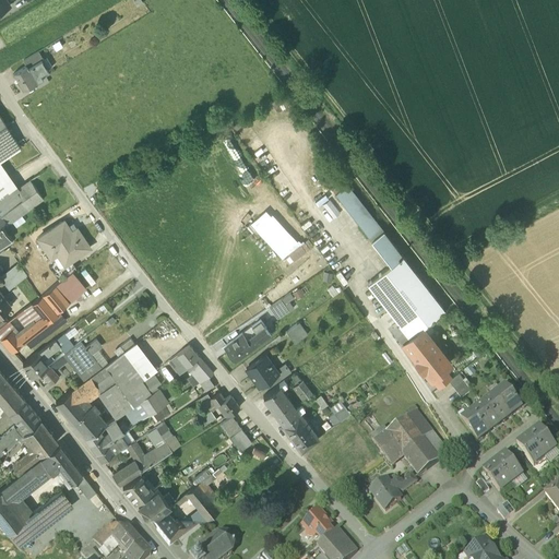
[(38,51),(23,60),(26,66),(28,64),(30,67),(40,60),(43,59),(43,58),(38,51)]
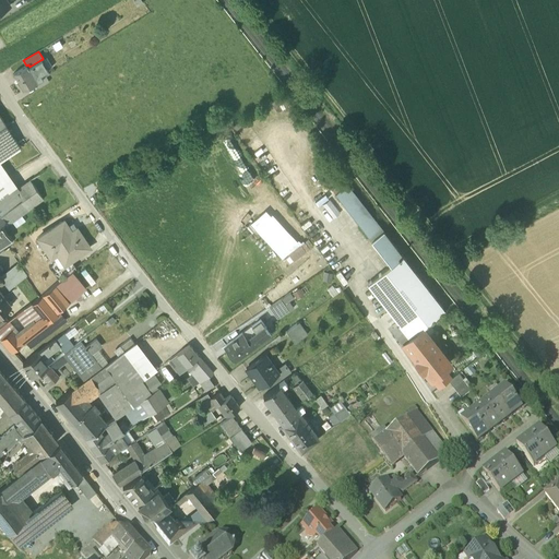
[(43,59),(40,60),(46,70),(51,67),(46,57),(43,58),(43,59)]
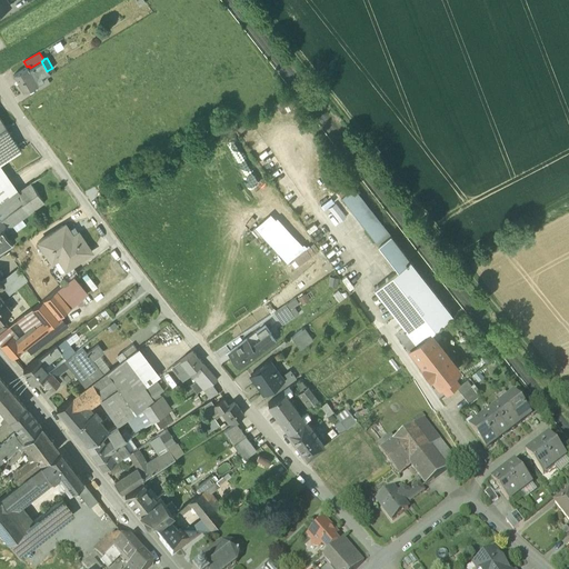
[(41,61),(30,68),(33,73),(31,75),(35,79),(47,71),(41,61)]
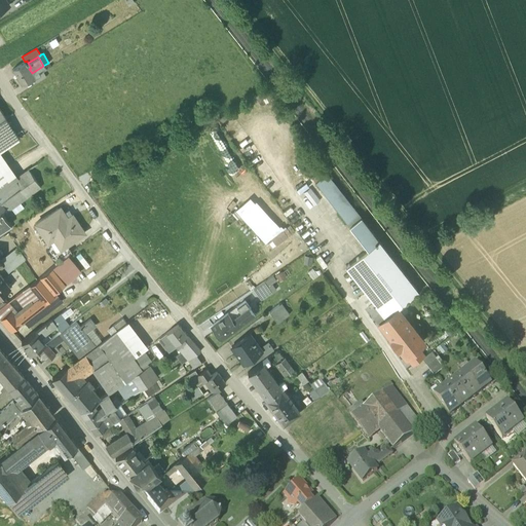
[(25,62),(12,69),(14,73),(12,75),(13,77),(16,76),(22,84),(34,77),(32,73),(29,69),(31,68),(28,63),(27,61),(25,62)]
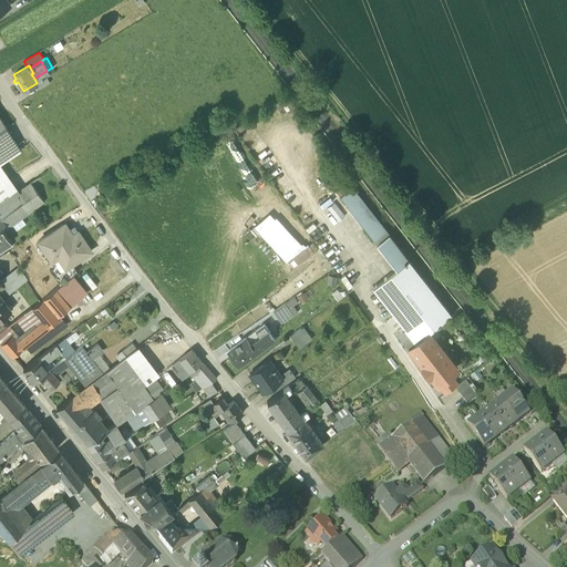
[(47,71),(34,79),(37,83),(47,78),(50,75),(47,71)]
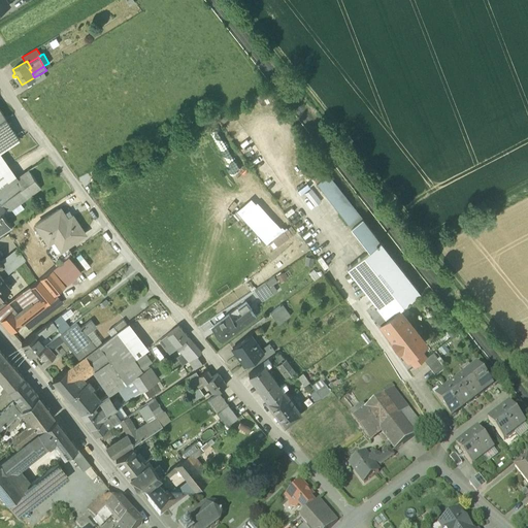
[(34,77),(37,83),(46,77),(43,72),(34,77)]
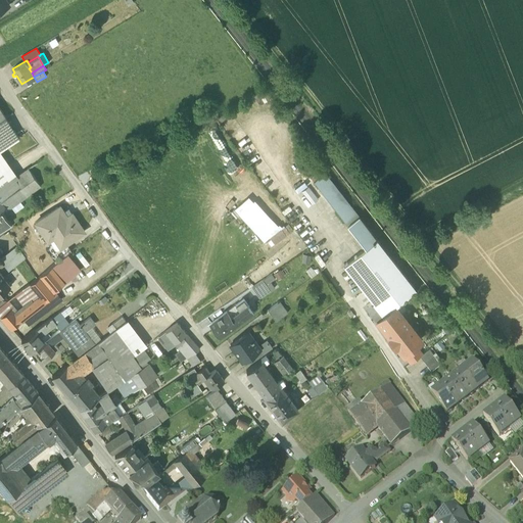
[(265,91),(255,97),(260,105),(271,99),(265,91)]
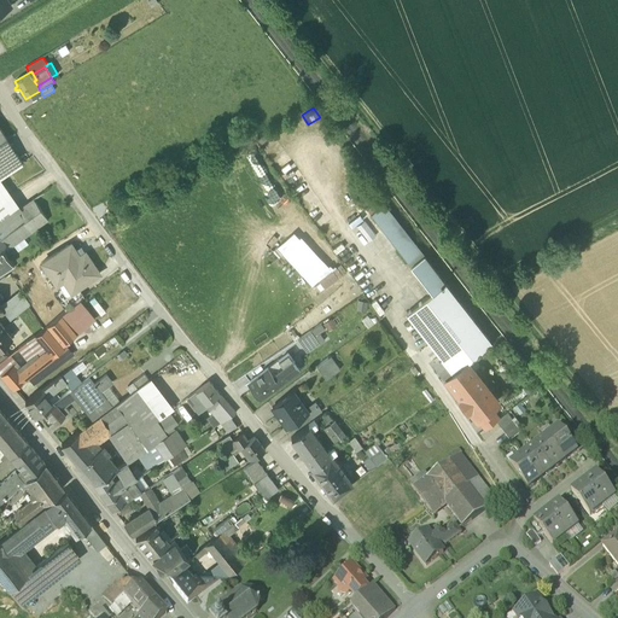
[(9,143),(6,138),(0,141),(0,176),(22,163),(9,143)]
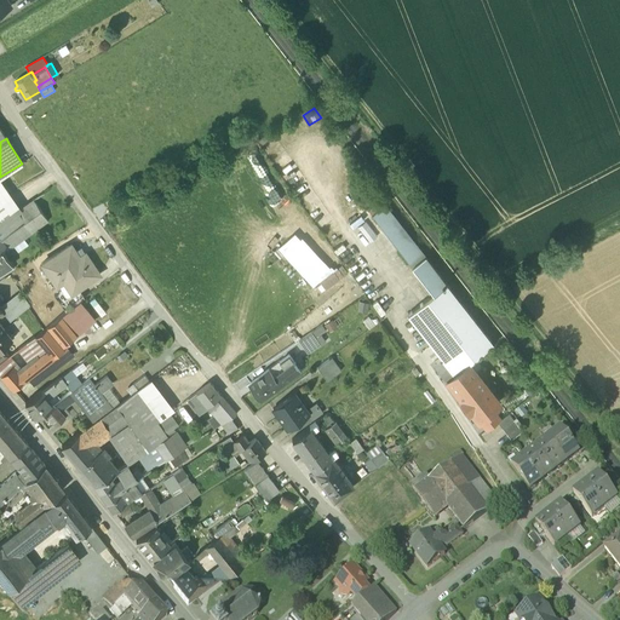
[(6,196),(0,200),(0,210),(11,202),(6,196)]
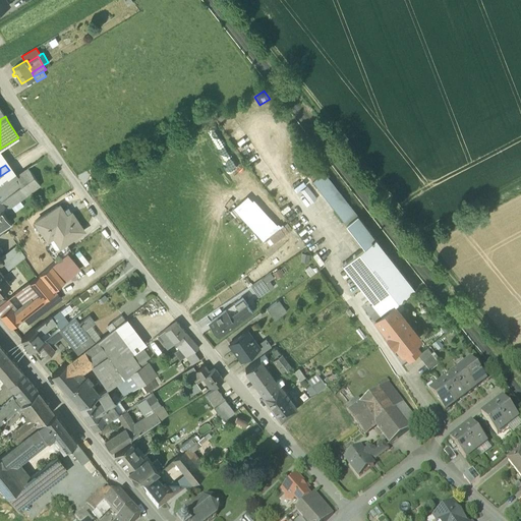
[(27,167),(13,177),(14,178),(19,185),(26,194),(40,185),(27,167)]
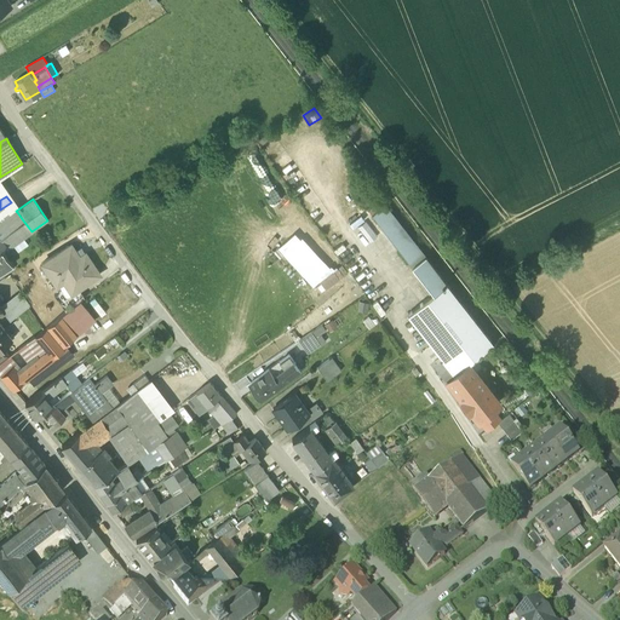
[(11,202),(0,210),(0,213),(10,218),(17,212),(16,211),(11,202)]
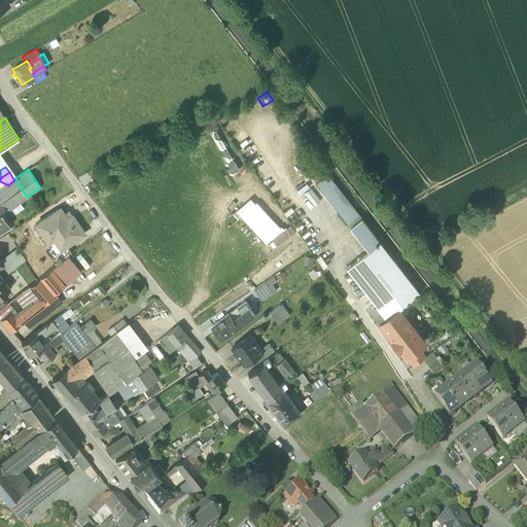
[(316,182),(369,250),(379,242),(380,241),(326,174),(316,182)]
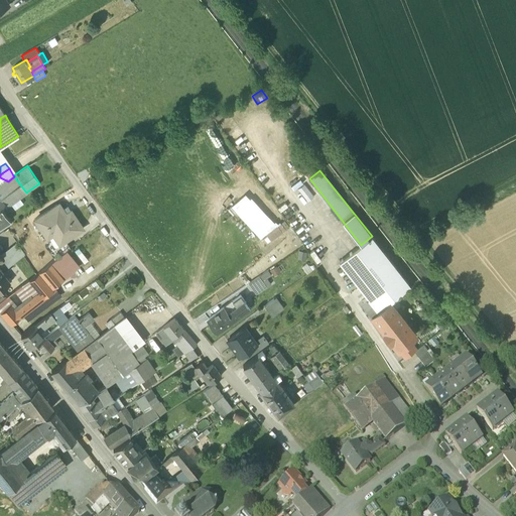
[(266,190),(274,185),(268,175),(260,180),(266,190)]
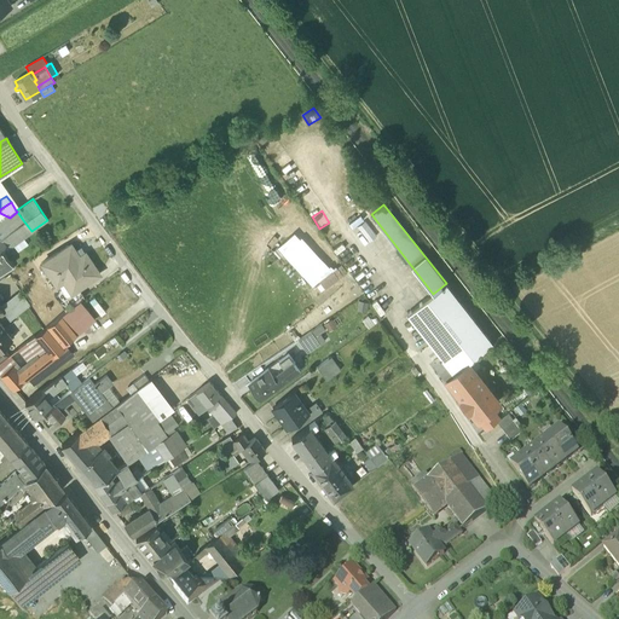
[(17,212),(10,218),(15,225),(23,220),(17,212)]
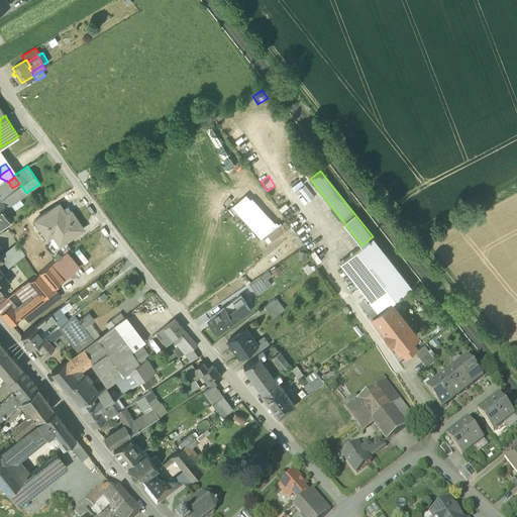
[(0,197),(4,204),(4,205),(6,207),(11,204),(19,198),(26,193),(19,184),(12,188),(8,182),(0,178),(0,197)]
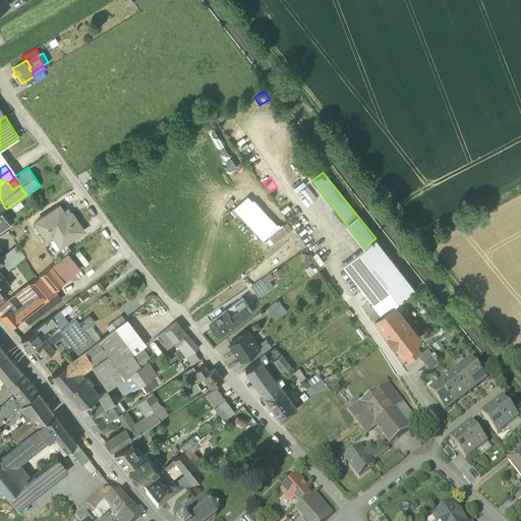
[(0,198),(0,231),(11,225),(0,209),(4,207),(4,206),(0,198)]
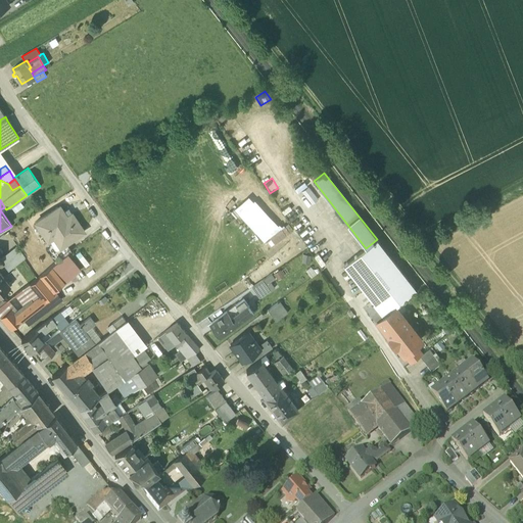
[(19,200),(11,206),(14,211),(22,205),(19,200)]
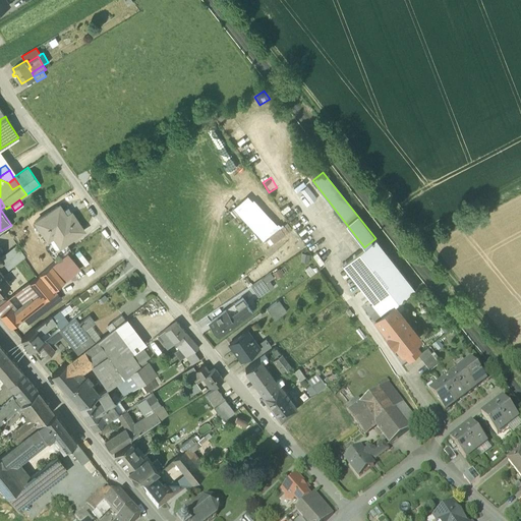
[(66,215),(59,205),(36,220),(48,238),(58,232),(65,242),(65,241),(83,229),(71,211),(66,215)]
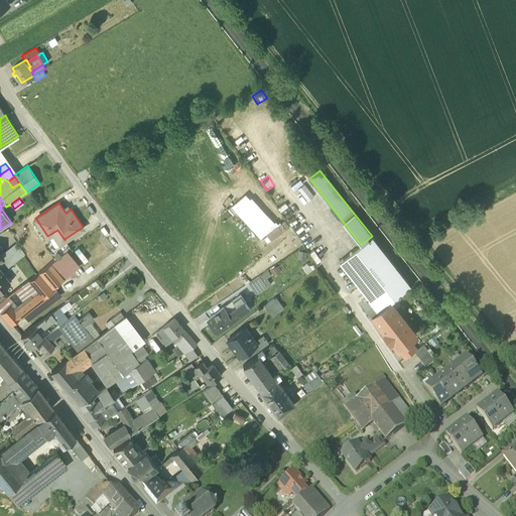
[(266,233),(270,240),(288,229),(283,222),(266,233)]
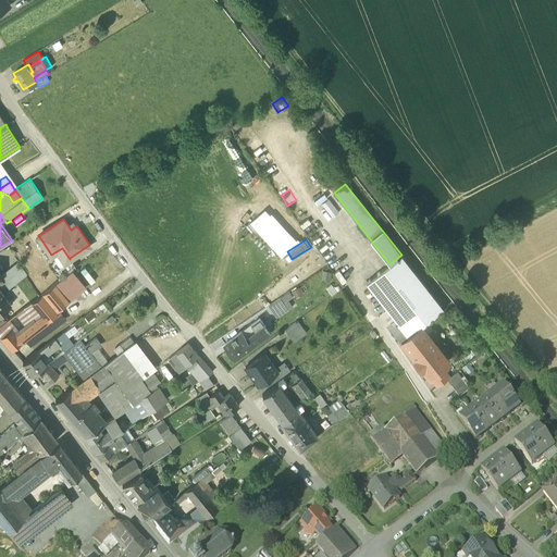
[(70,259),(62,248),(51,255),(50,257),(53,261),(49,264),(59,280),(72,270),(75,267),(70,258),(70,259)]
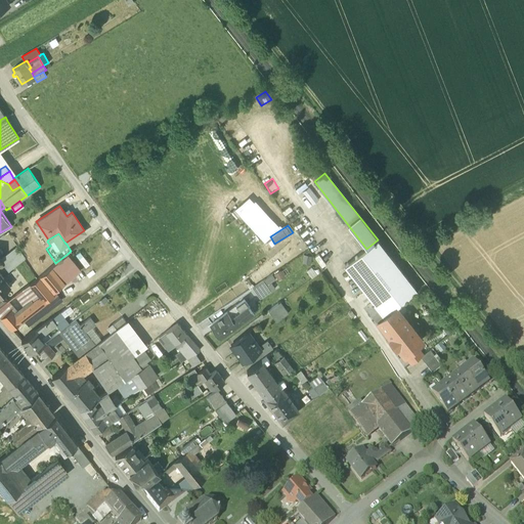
[(416,291),(377,241),(366,249),(345,265),(372,300),(376,305),(383,314),(384,315),(395,307),(416,291)]
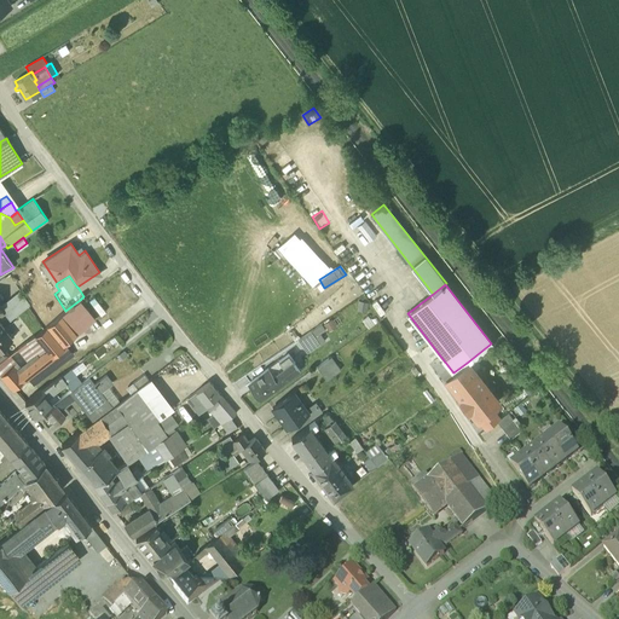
[(22,294),(4,308),(12,320),(30,306),(22,294)]
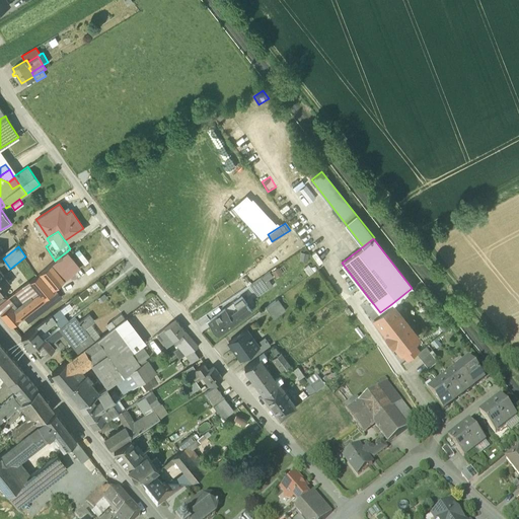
[(80,268),(67,251),(59,257),(72,274),(80,268)]
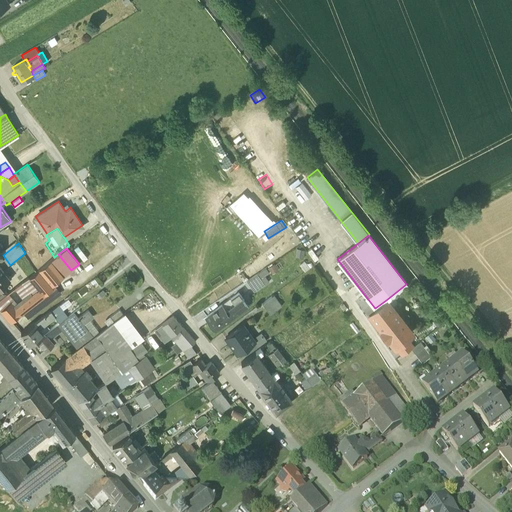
[(54,257),(38,270),(52,286),(63,277),(71,270),(58,254),(54,257)]
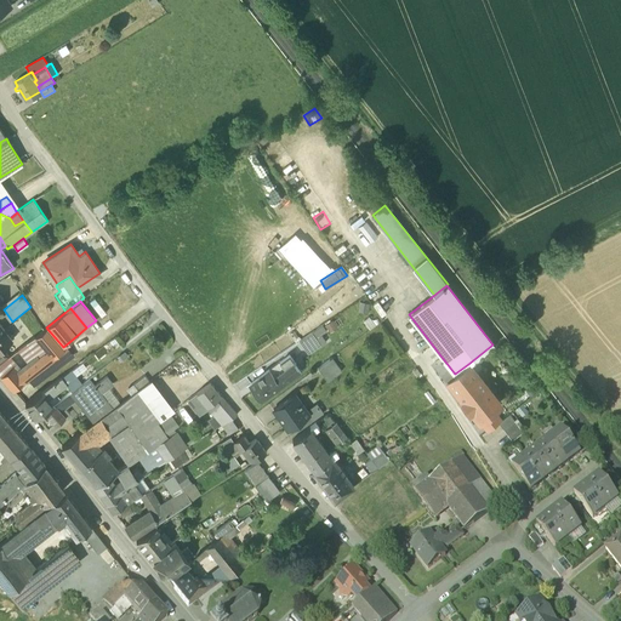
[(0,325),(0,349),(1,348),(4,351),(9,347),(7,345),(12,341),(0,325)]
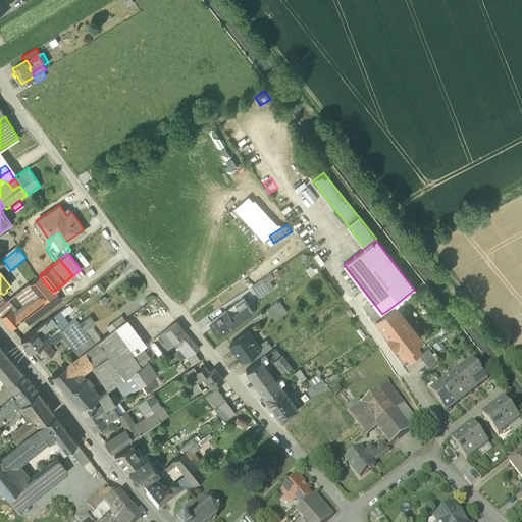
[(53,292),(39,275),(30,283),(40,296),(44,301),(54,293),(53,292)]
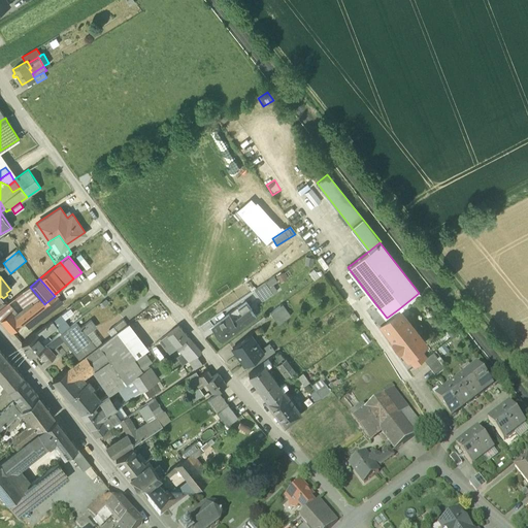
[(255,290),(262,301),(277,291),(269,281),(255,290)]
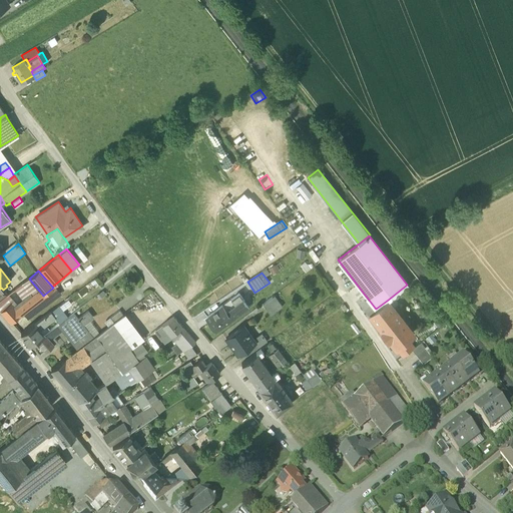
[(53,288),(43,296),(39,291),(35,294),(40,300),(39,300),(44,307),(58,295),(53,288)]
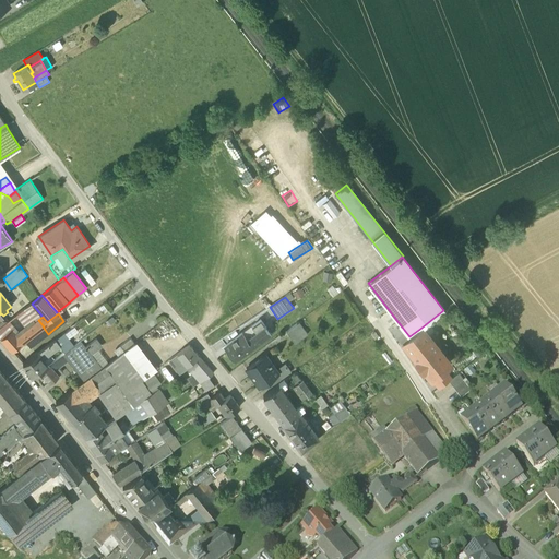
[(84,317),(63,333),(68,339),(88,322),(84,317)]
